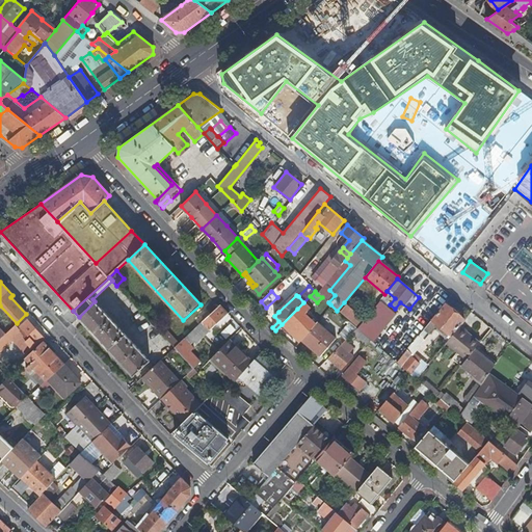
[(96,301),(95,301),(79,317),(134,376),(150,362),(96,301)]
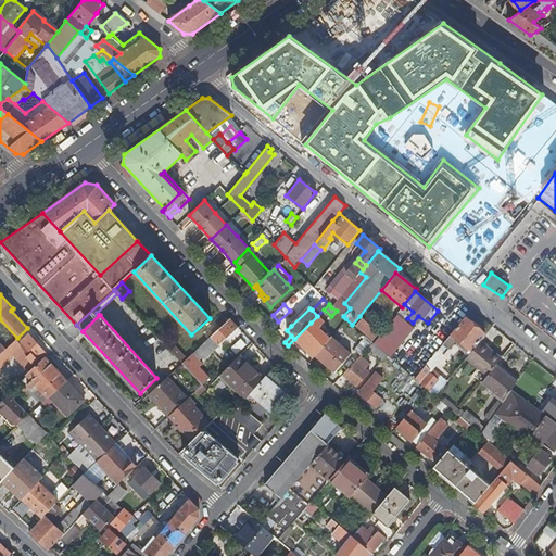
[(361,318),(355,325),(373,339),(378,332),(361,318)]
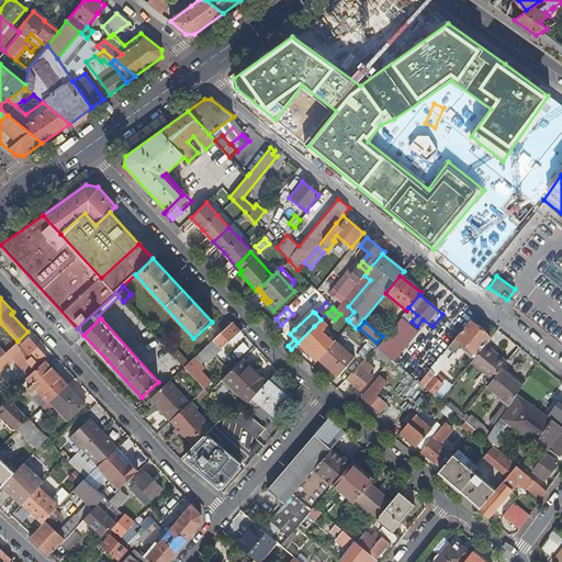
[(461,343),(476,355),(485,345),(491,338),(470,322),(456,338),(456,337),(448,347),(453,351),(461,343)]
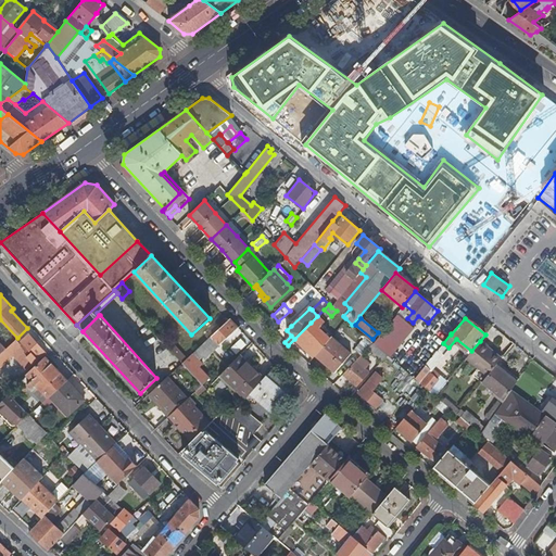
[(235,335),(239,330),(229,319),(219,328),(212,336),(181,363),(198,381),(202,384),(209,378),(199,367),(202,365),(198,359),(210,349),(211,351),(218,344),(232,331),(235,335)]
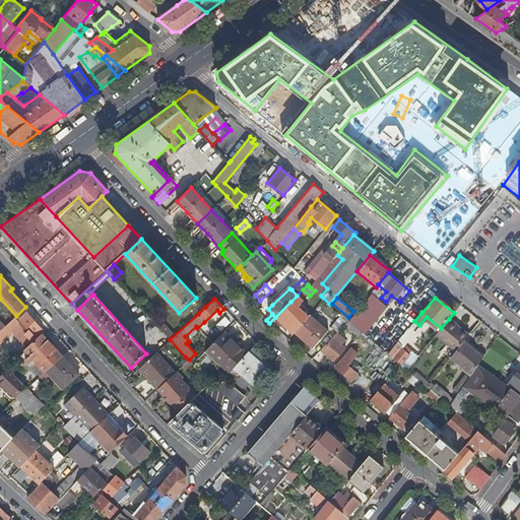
[(300,326),(306,318),(290,302),(275,317),(291,333),(300,326)]
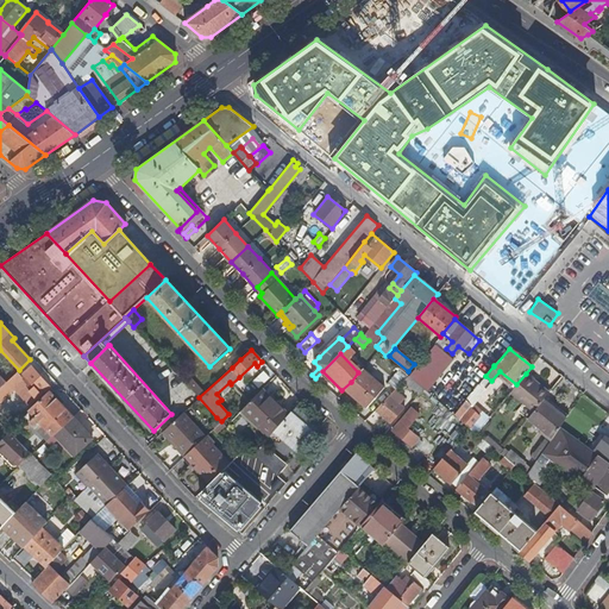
[(228,364),(232,368),(240,359),(237,356),(228,364)]
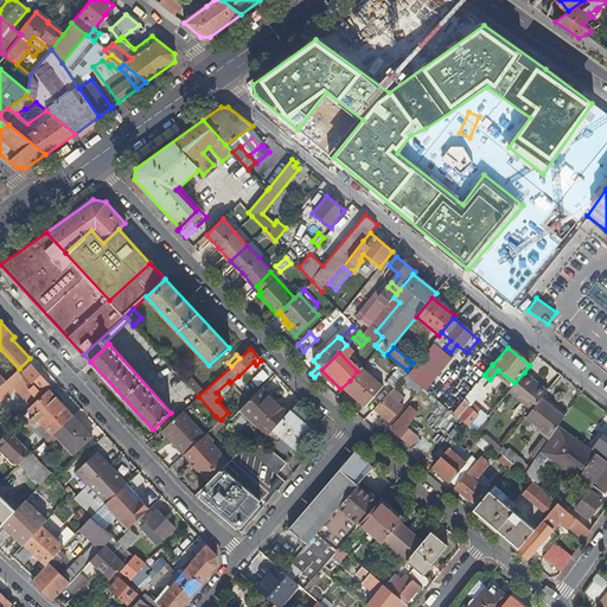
[(20,375),(17,370),(5,381),(0,385),(0,391),(1,394),(5,397),(14,388),(29,403),(49,385),(31,366),(20,375)]
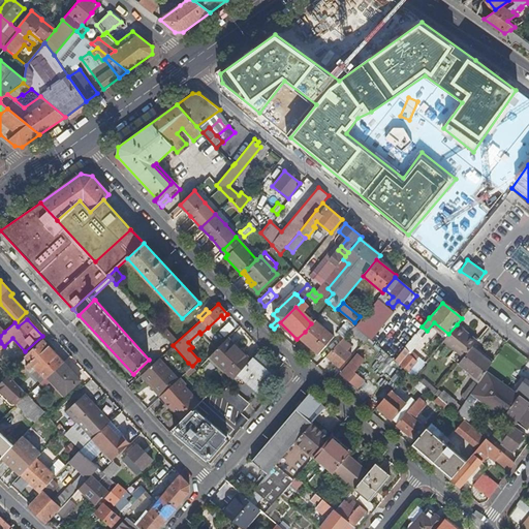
[(336,332),(343,338),(350,331),(354,325),(347,319),(338,332),(337,331),(336,332)]
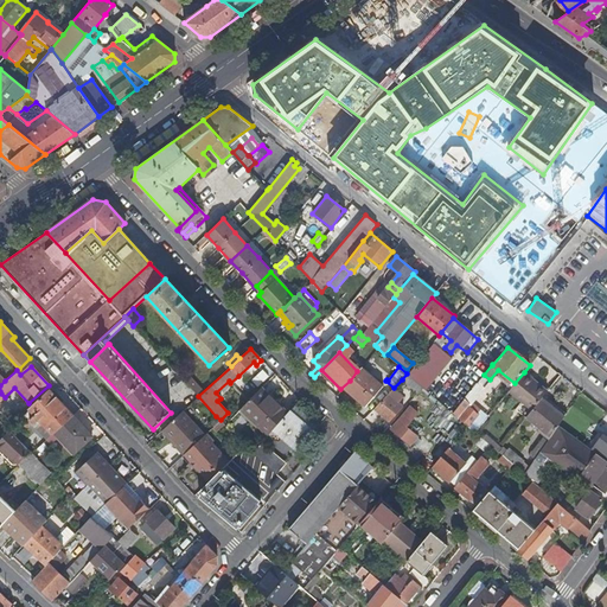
[(383,385),(360,368),(357,371),(350,381),(344,387),(366,406),(383,385)]
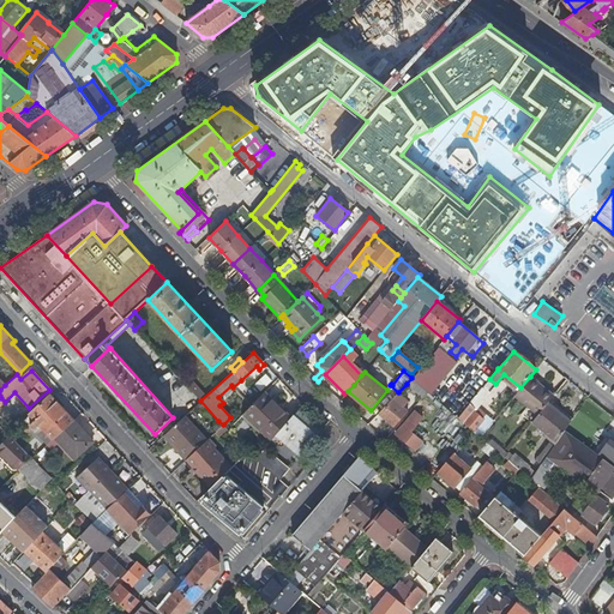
[(265,374),(253,385),(260,392),(271,381),(265,374)]
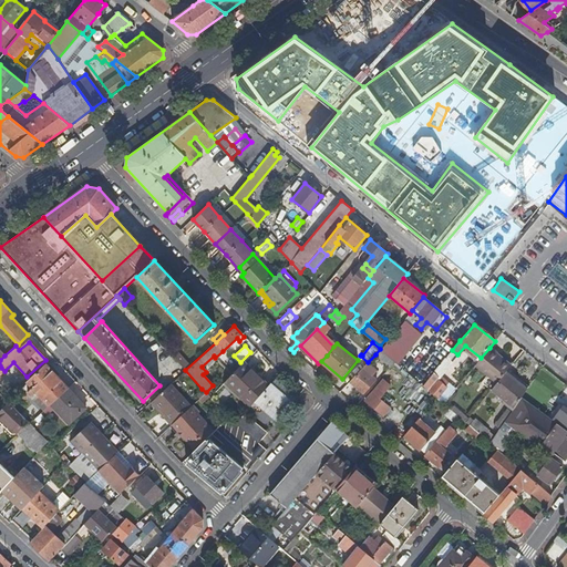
[(497,354),(490,348),(481,358),(475,364),(487,374),(497,382),(505,372),(509,367),(496,356),(497,354)]
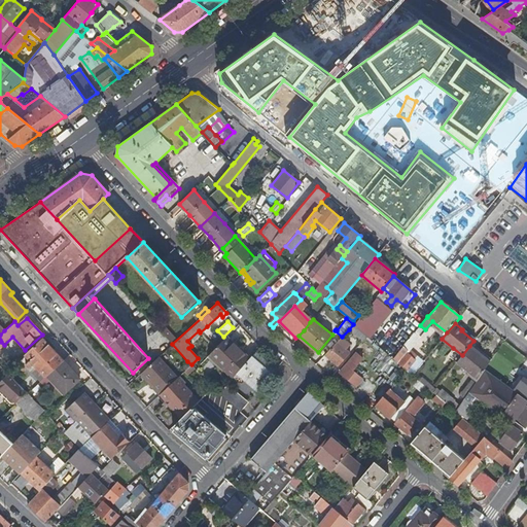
[(349,329),(362,341),(366,336),(353,324),(349,329)]
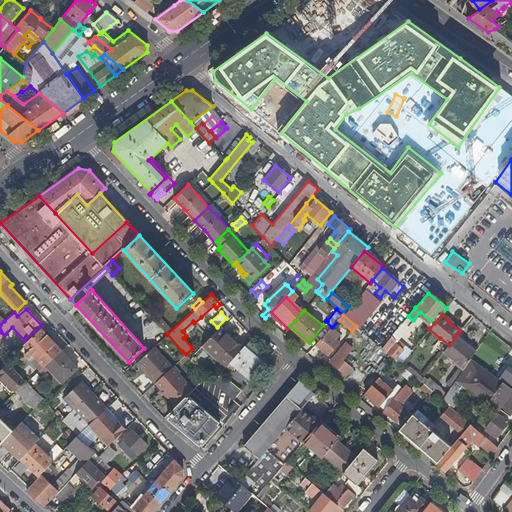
[(160,318),(155,323),(166,332),(170,327),(160,318)]
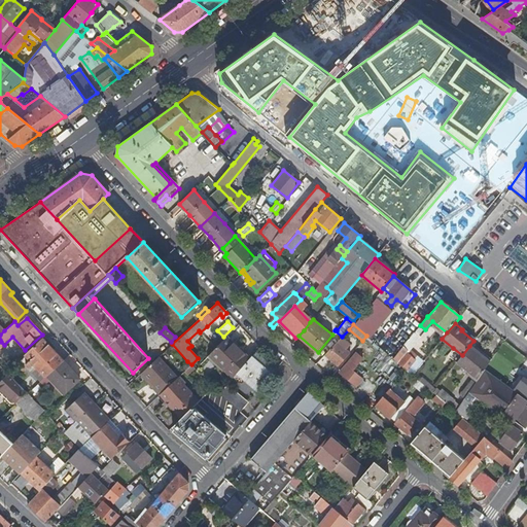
[(351,344),(342,337),(325,354),(338,365),(349,352),(346,349),(351,344)]
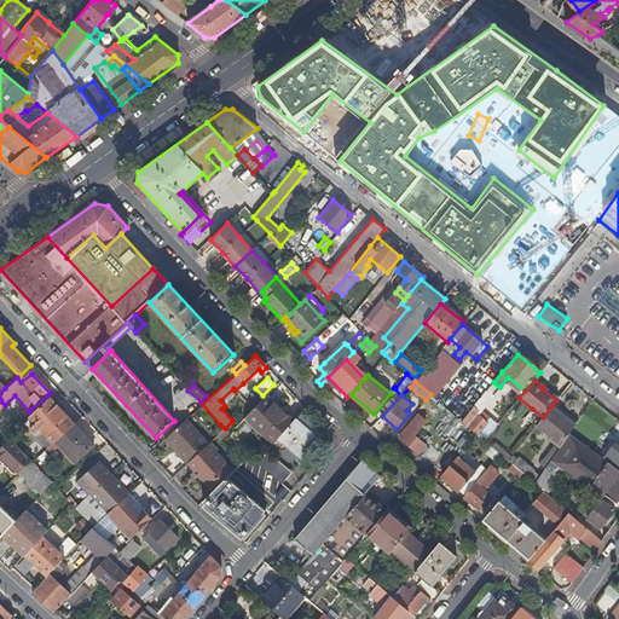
[(30,429),(34,433),(39,428),(53,444),(74,424),(50,397),(28,416),(35,424),(30,429)]
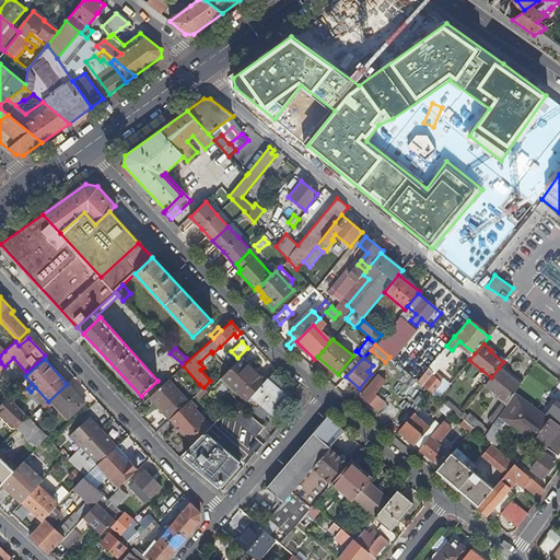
[(221,377),(240,359),(238,359),(221,377)]
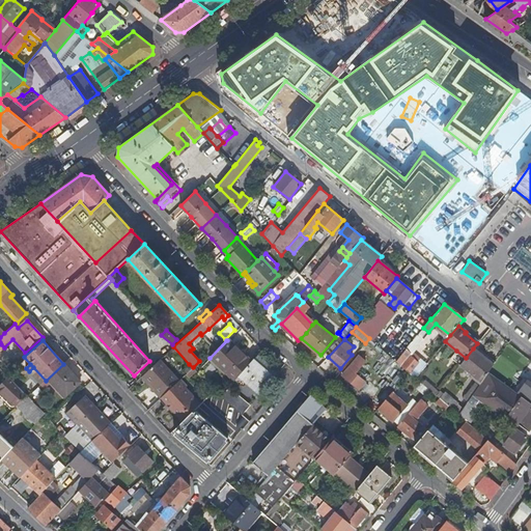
[(251,361),(227,340),(210,358),(234,381),(239,375),(251,361)]
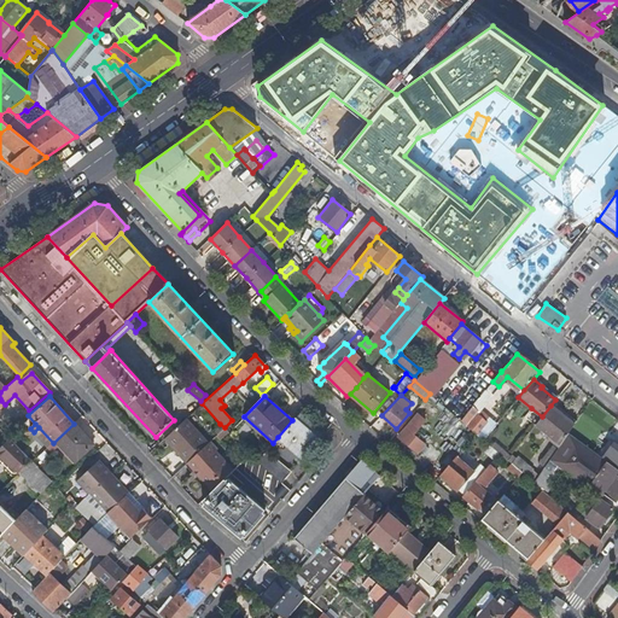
[(479,412),(472,406),(461,420),(476,433),(477,433),(487,423),(477,413),(479,412)]
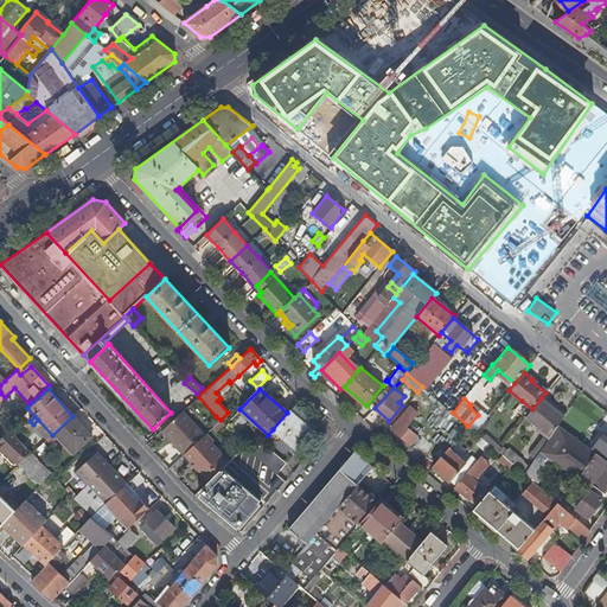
[(563,416),(541,398),(532,409),(525,416),(544,432),(523,461),(508,448),(506,451),(502,446),(498,451),(503,455),(512,464),(524,473),(536,458),(540,452),(557,425),(563,416)]
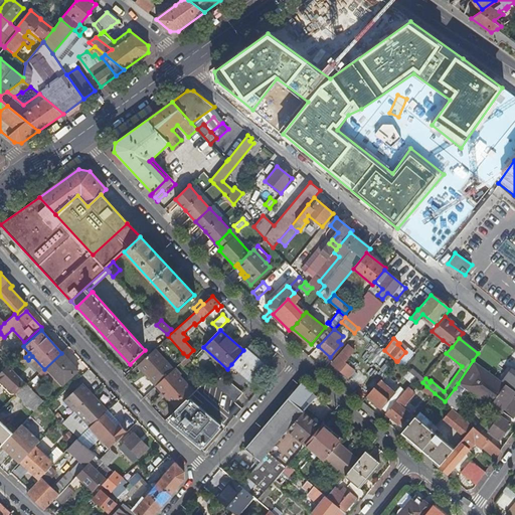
[(245,348),(266,366),(270,361),(249,343),(245,348)]
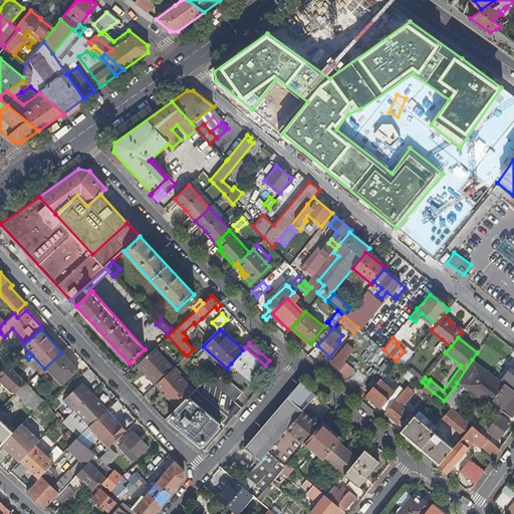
[(347,343),(331,361),(347,375),(353,368),(344,360),(354,348),(347,343)]
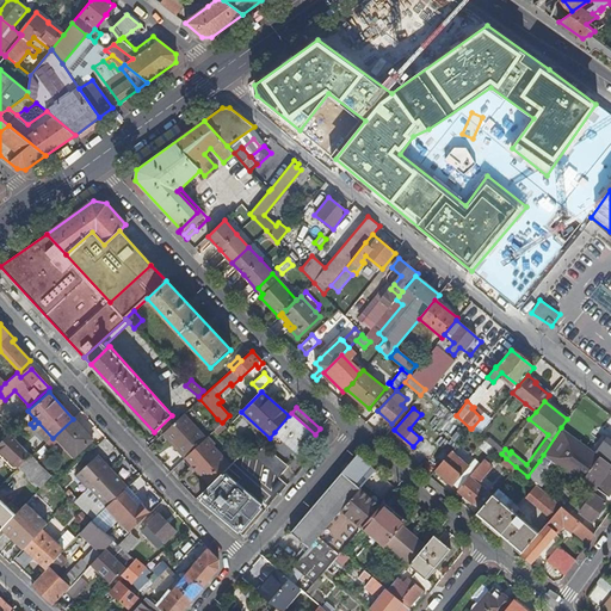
[(315,434),(291,413),(289,415),(275,432),(298,452),(315,434)]
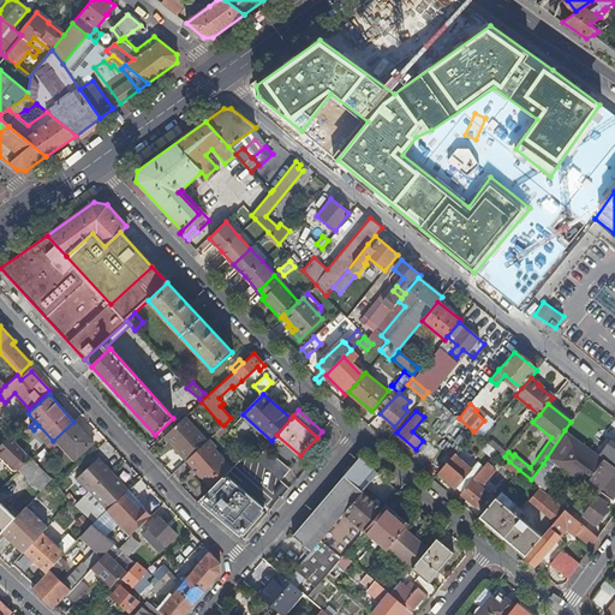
[(207,441),(184,417),(175,425),(172,429),(163,436),(171,445),(173,441),(189,458),(207,441)]
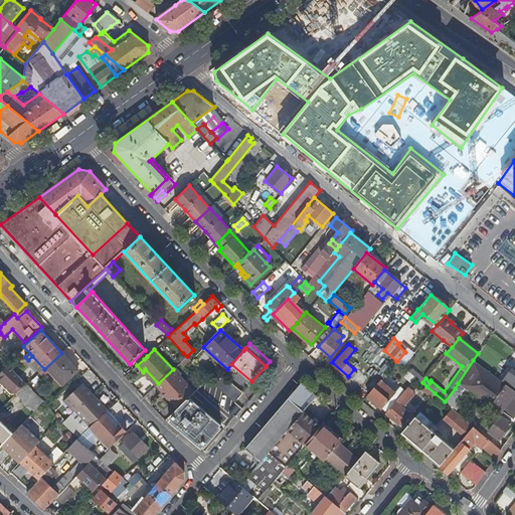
[(4,350),(0,353),(0,357),(5,363),(11,358),(4,350)]
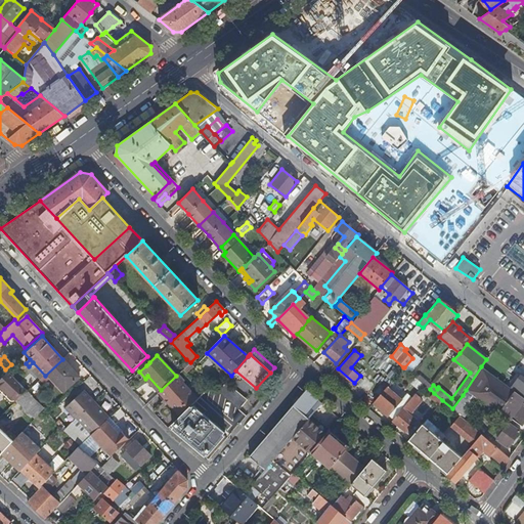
[(386,356),(370,357),(370,368),(386,367),(386,356)]
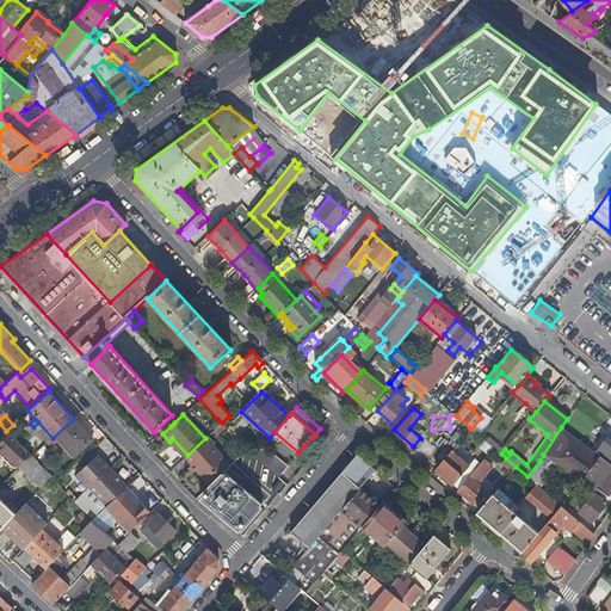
[(92,439),(73,419),(53,438),(48,443),(51,446),(59,439),(74,456),(92,439)]
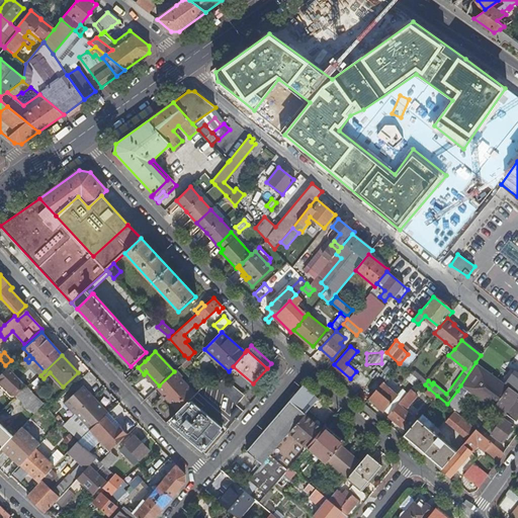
[(178,361),(181,364),(188,358),(184,355),(178,361)]
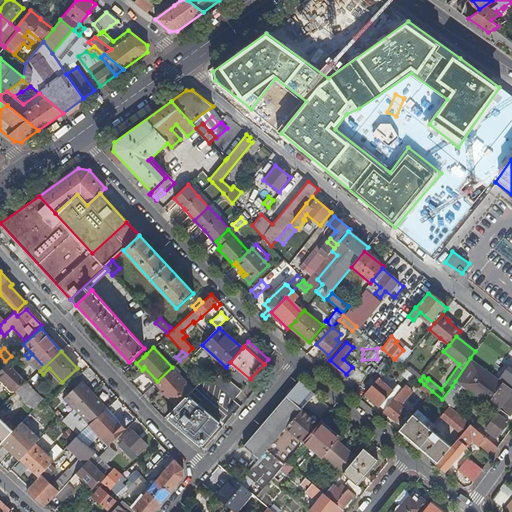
[(28,358),(40,371),(44,367),(32,354),(28,358)]
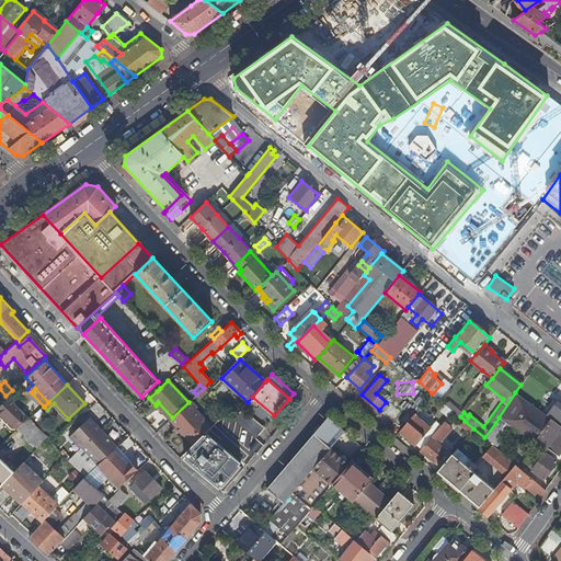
[(201,400),(207,392),(204,388),(196,395),(201,400)]
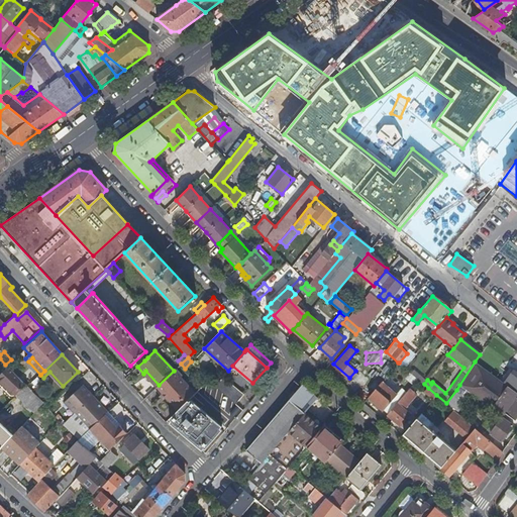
[(326,358),(320,366),(325,371),(331,363),(326,358)]
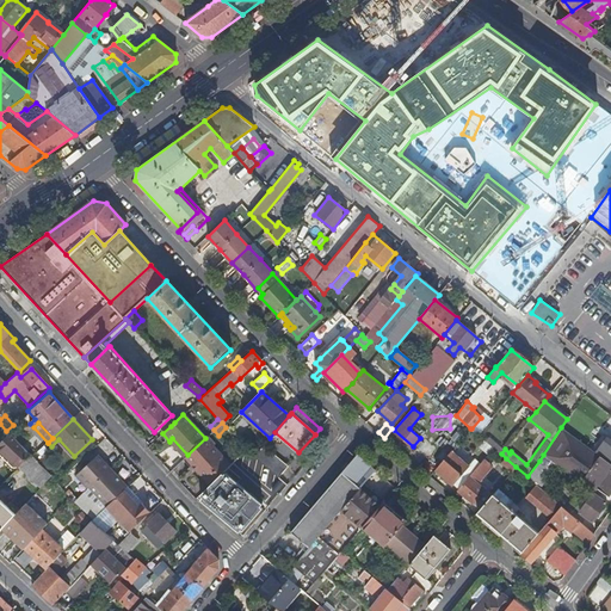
[(550,460),(565,470),(580,482),(599,455),(596,452),(561,427),(543,455),(550,460)]
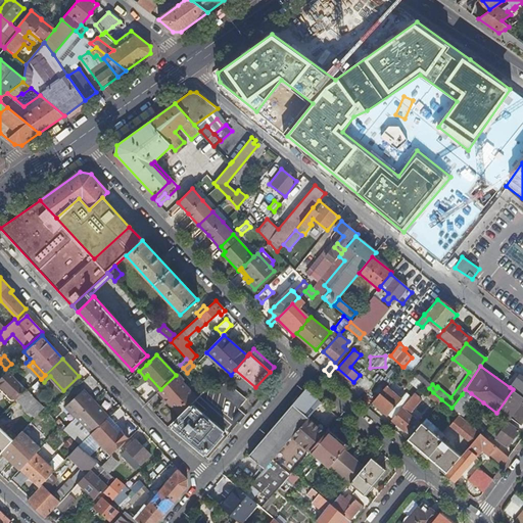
[(0,379),(0,389),(13,402),(15,399),(26,389),(8,371),(0,379)]
